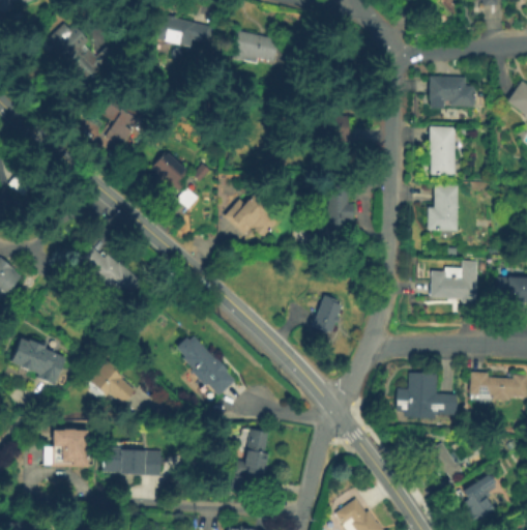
[(0,16),(0,0),(10,0),(15,11),(0,16)]
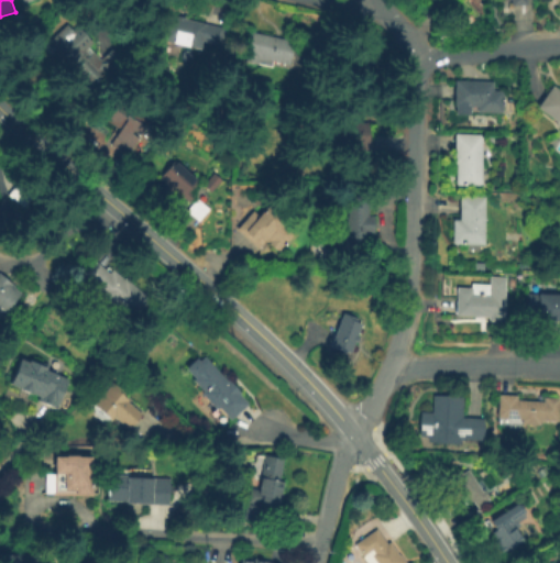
[(219,57),(158,41),(166,13),(227,29),(219,57)]
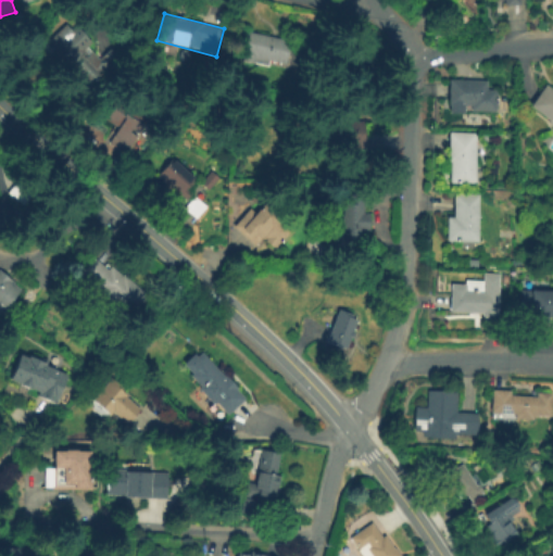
[(88,90),(44,47),(72,19),(95,41),(89,47),(110,67),(88,90)]
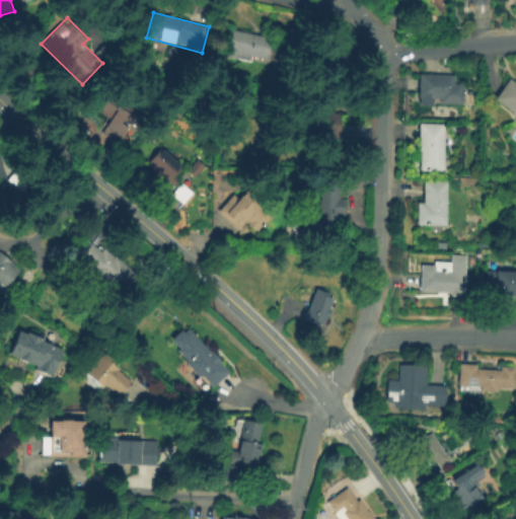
[(270,61),(252,57),(250,65),(227,60),(234,30),(274,40),(270,61)]
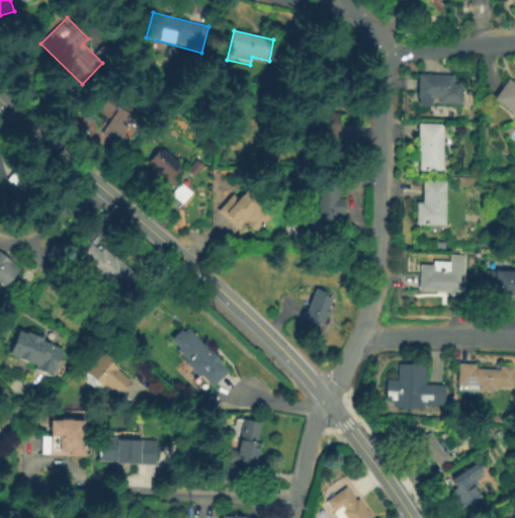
[(464,105),(442,104),(442,99),(434,98),(434,106),(423,106),(423,98),(419,98),(420,75),(455,76),(454,85),(464,85),(464,105)]
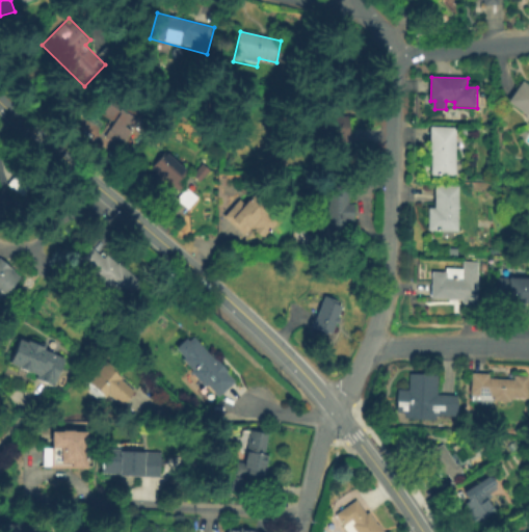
[(528,116),(509,102),(524,82),(528,85),(528,116)]
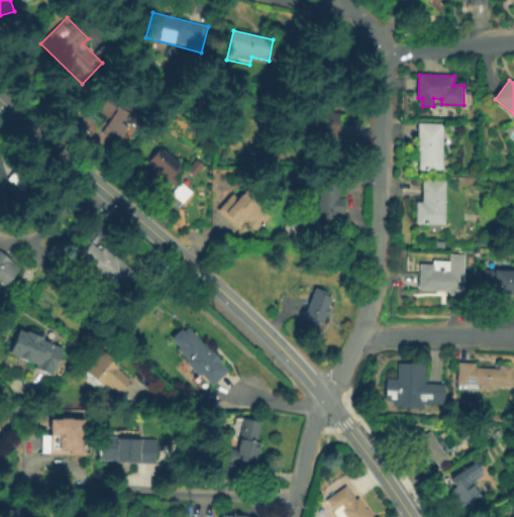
[(122,145),(103,135),(111,120),(93,110),(102,94),(118,102),(122,95),(143,107),(122,145)]
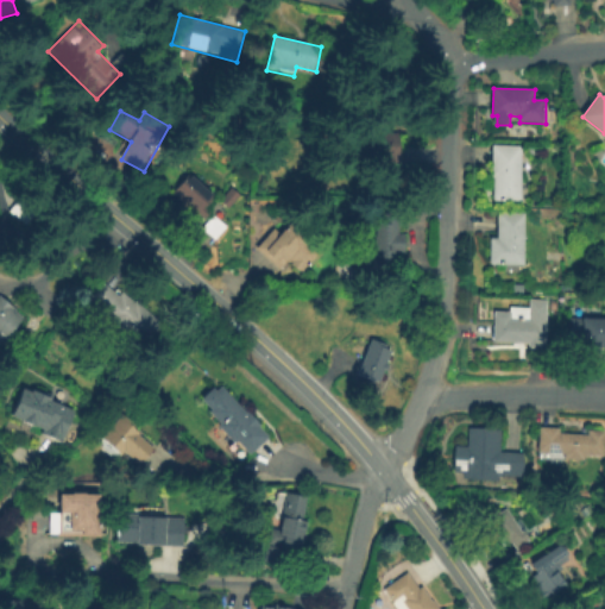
[(402,168),(366,167),(367,132),(403,133),(402,168)]
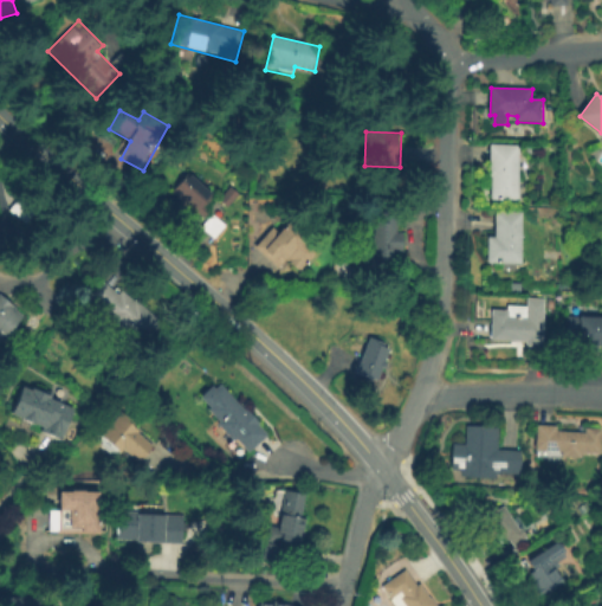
[(519,201),(493,200),(494,175),(490,175),(491,144),(520,146),(519,201)]
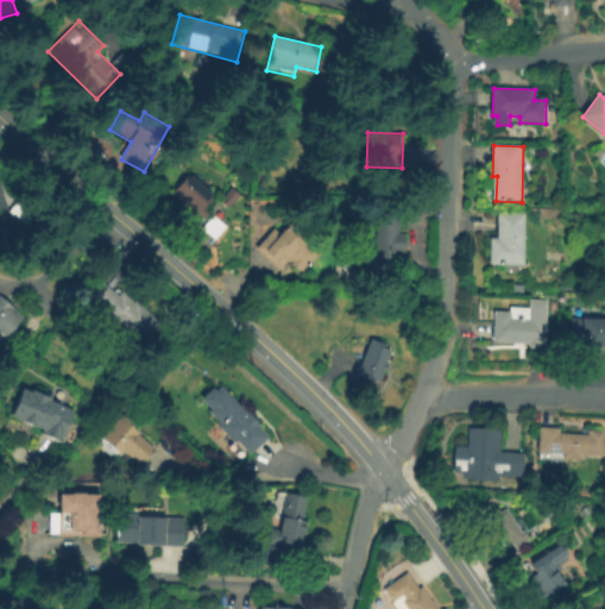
[(206,220),(190,207),(188,211),(178,202),(181,200),(174,193),(189,175),(218,199),(213,205),(216,208),(206,220)]
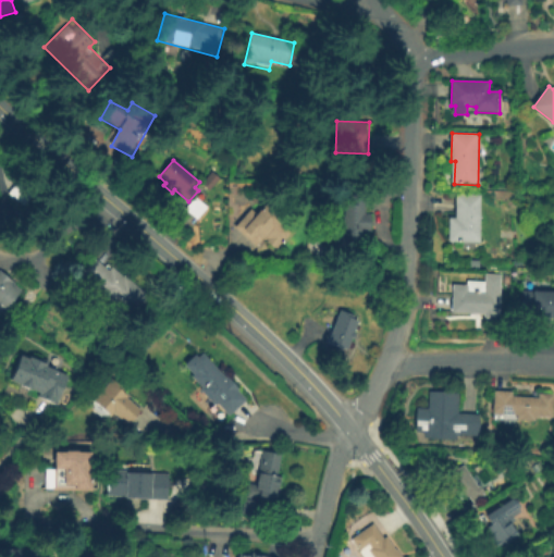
[(211,193),(201,184),(212,172),(222,180),(211,193)]
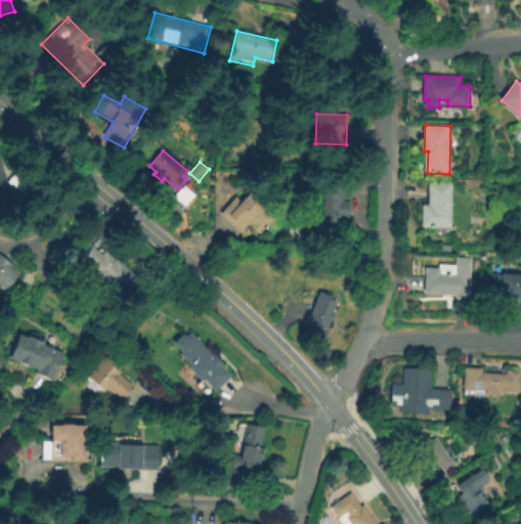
[(453,228),(423,228),(424,206),(430,206),(430,182),(453,182),(453,228)]
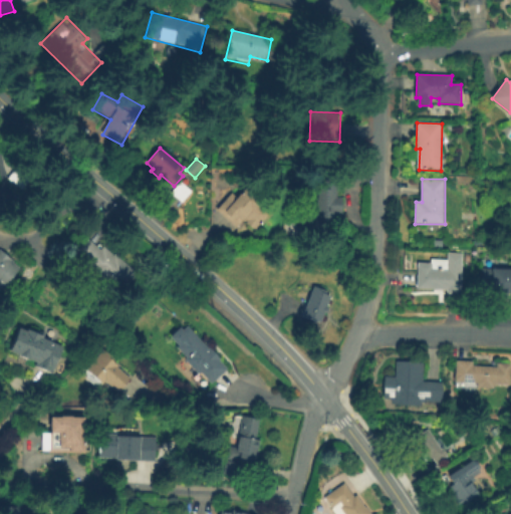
[(343,213),(338,213),(338,218),(332,218),(332,227),(320,226),(320,217),(316,217),(317,180),(337,180),(337,198),(343,198),(343,213)]
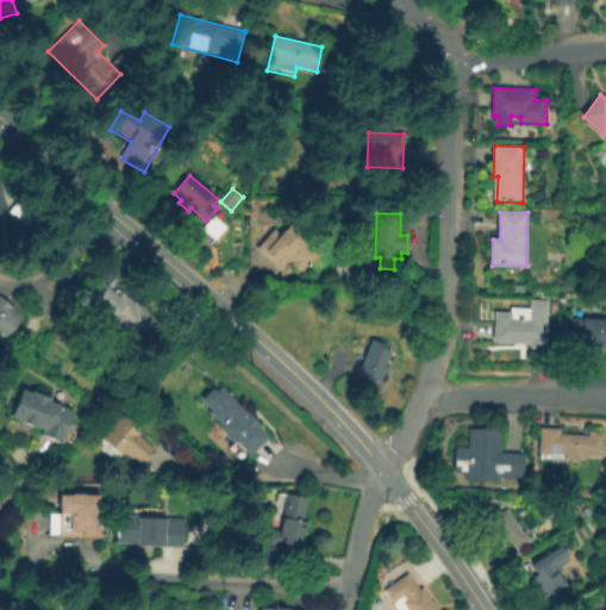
[(217,242),(204,230),(214,217),(227,229),(217,242)]
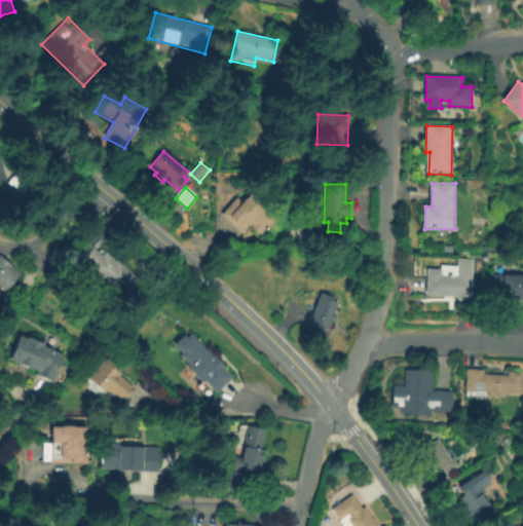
[(263,237),(250,225),(243,233),(222,215),(237,197),(243,202),(252,191),(282,217),(263,237)]
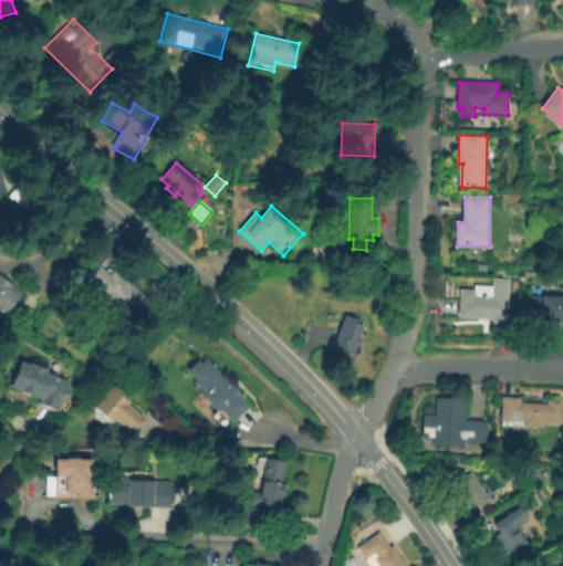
[(0,236),(0,209),(13,222),(0,236)]
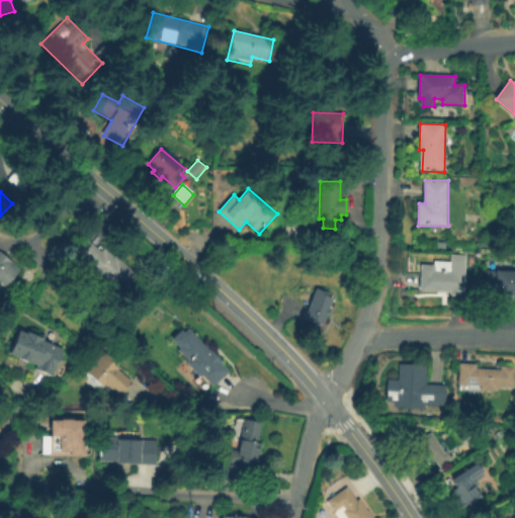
[(129,293),(77,253),(86,242),(100,253),(104,248),(141,277),(129,293)]
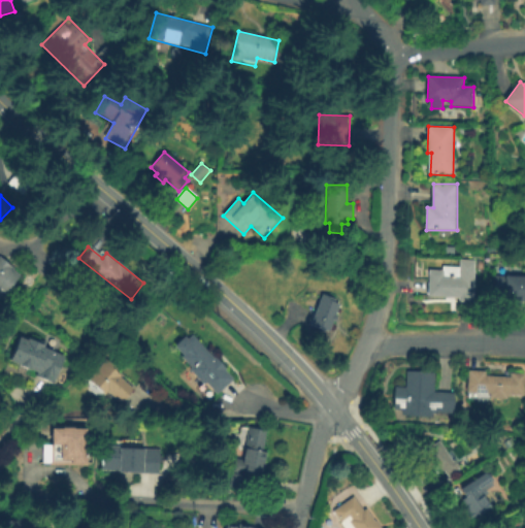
[(6,299),(0,294),(0,255),(26,274),(6,299)]
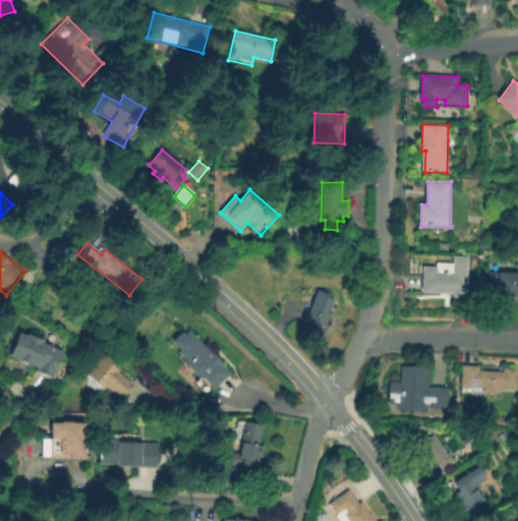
[(467,298),(453,298),(453,293),(422,292),(423,267),(438,267),(439,263),(453,264),(454,256),(469,256),(467,298)]
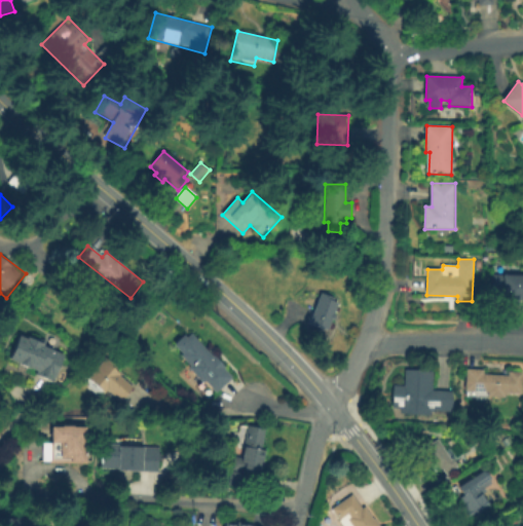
[(522,300),(493,299),(494,274),(522,275),(522,300)]
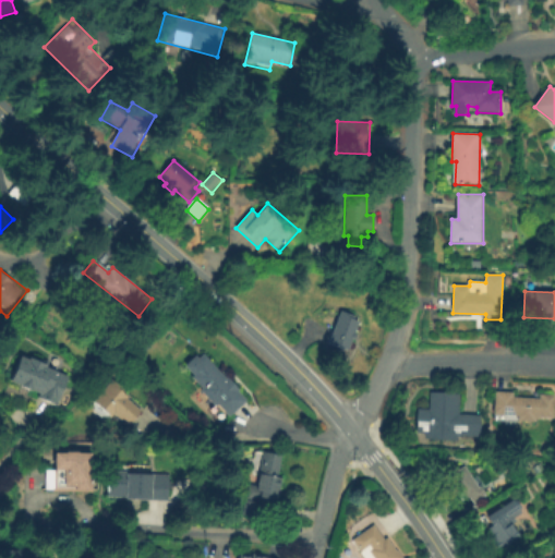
[(348,351),(329,343),(342,311),(356,316),(354,320),(360,323),(356,335),(358,336),(357,341),(352,340),(348,351)]
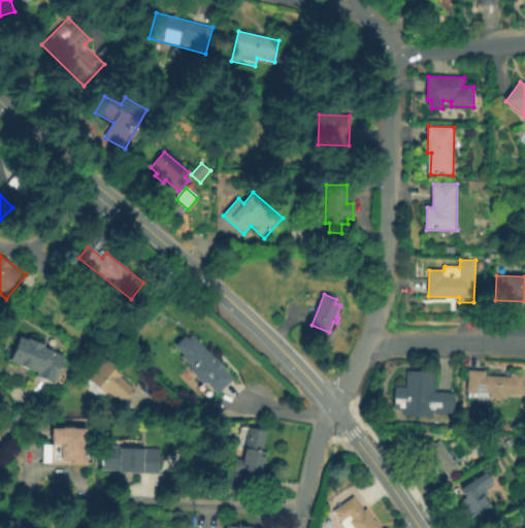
[(234,380),(219,394),(206,383),(203,386),(189,371),(192,369),(182,359),(185,356),(174,344),(188,332),(216,361),(219,357),(229,367),(226,370),(234,380)]
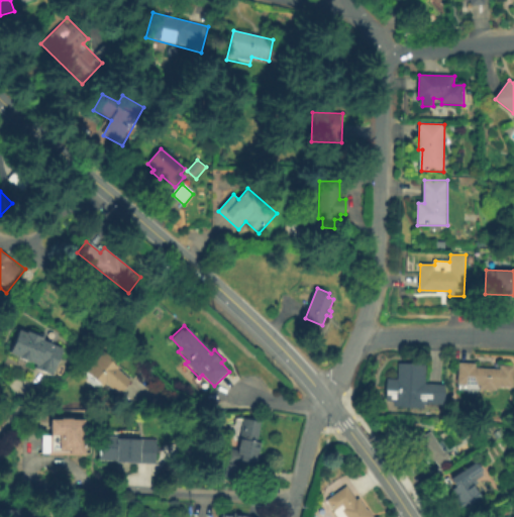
[(55,378),(37,371),(39,365),(11,353),(20,331),(29,334),(30,330),(46,336),(45,340),(66,348),(55,378)]
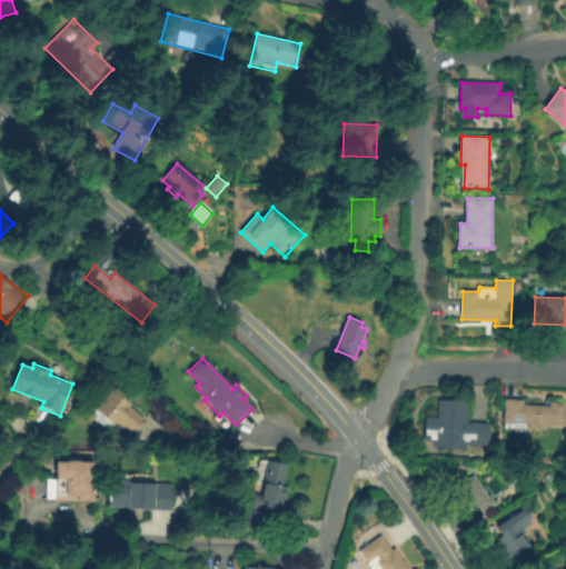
[(96,409),(116,387),(133,403),(131,407),(145,420),(131,436),(117,422),(113,426),(105,427),(95,419),(96,409)]
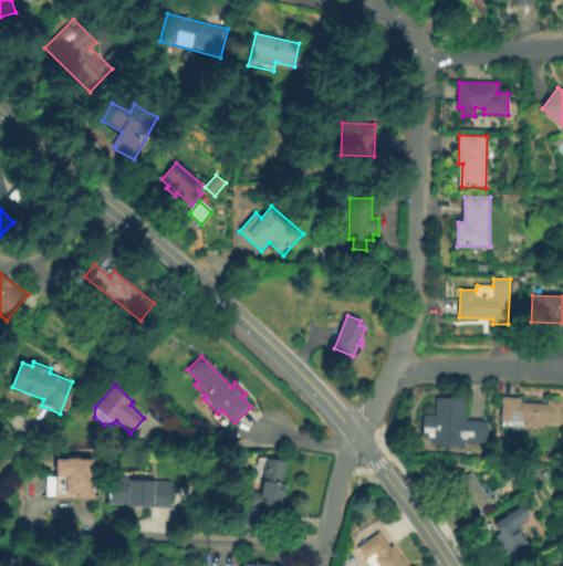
[(562,425),(545,423),(544,429),(524,428),(524,422),(502,421),(503,397),(522,398),(521,404),(548,405),(548,401),(562,401),(562,425)]
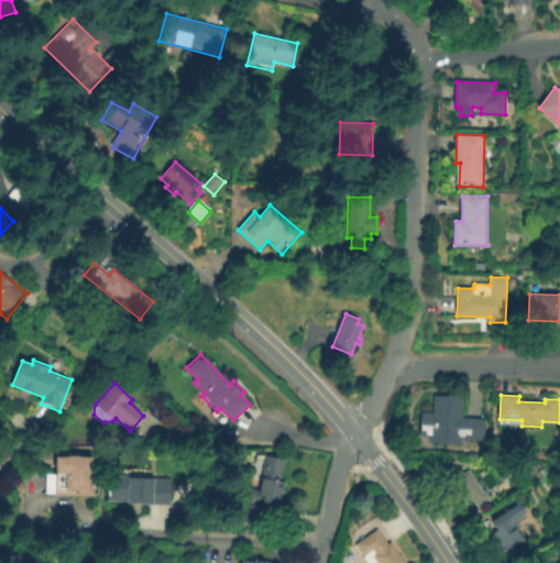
[(486,442),(462,440),(461,448),(429,445),(430,439),(420,438),(421,414),(434,414),(435,396),(464,397),(463,419),(489,420),(486,442)]
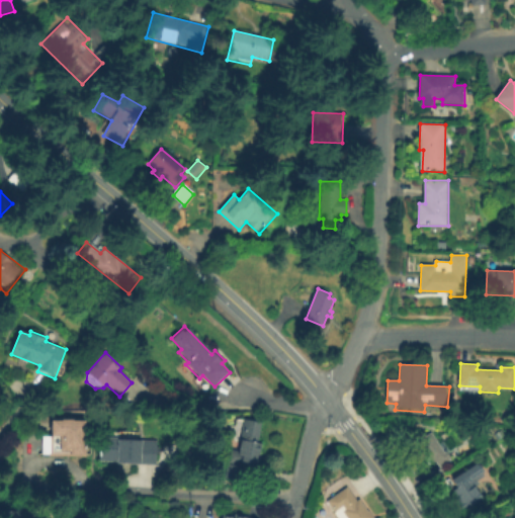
[(258,470),(222,462),(225,449),(240,453),(243,441),(239,440),(243,419),(262,423),(257,444),(264,445),(258,470)]
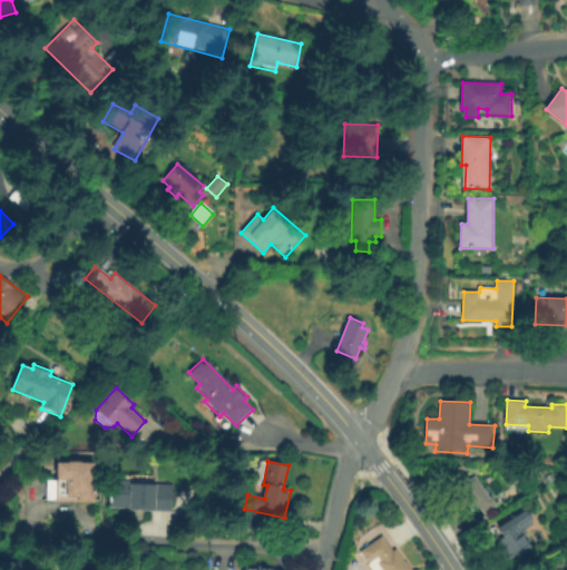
[(95,503),(48,503),(48,481),(57,481),(57,462),(95,462),(95,503)]
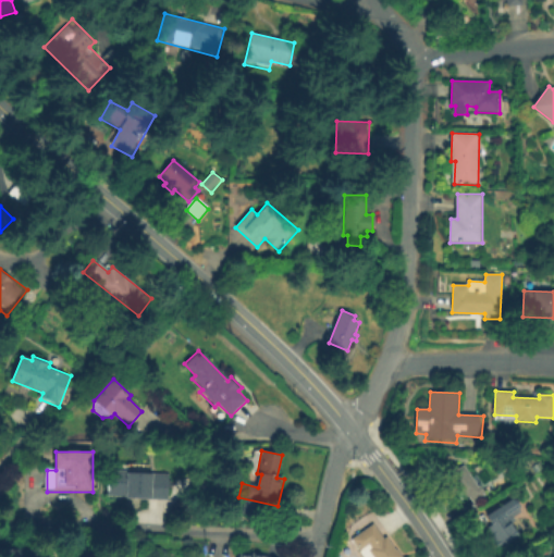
[(490,494),(474,505),(468,497),(460,502),(445,478),(464,466),(478,489),(483,484),(490,494)]
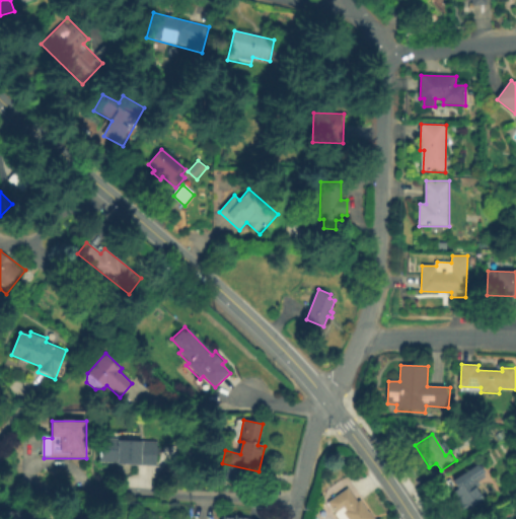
[(157,465),(98,462),(100,438),(159,442),(157,465)]
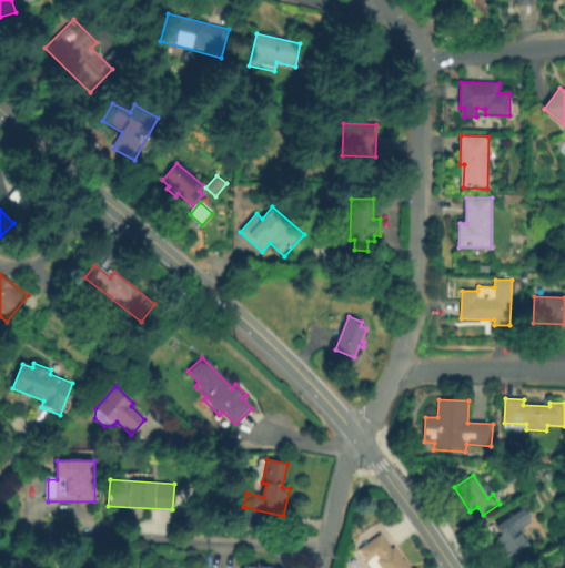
[(535,556),(516,567),(512,567),(495,543),(502,537),(496,528),(526,508),(534,520),(523,527),(527,534),(523,537),(535,556)]
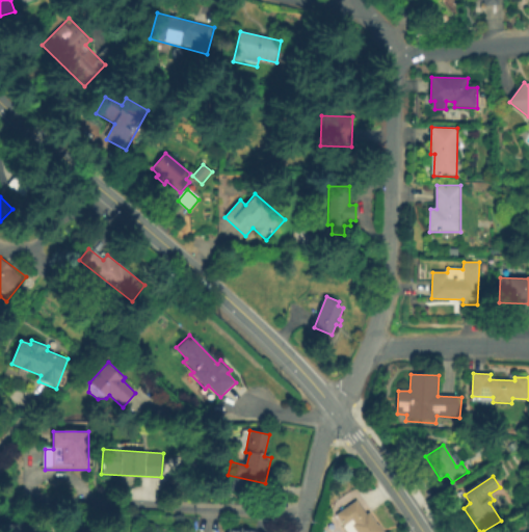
[(347,531),(336,515),(355,502),(366,516),(370,513),(384,531),(347,531)]
